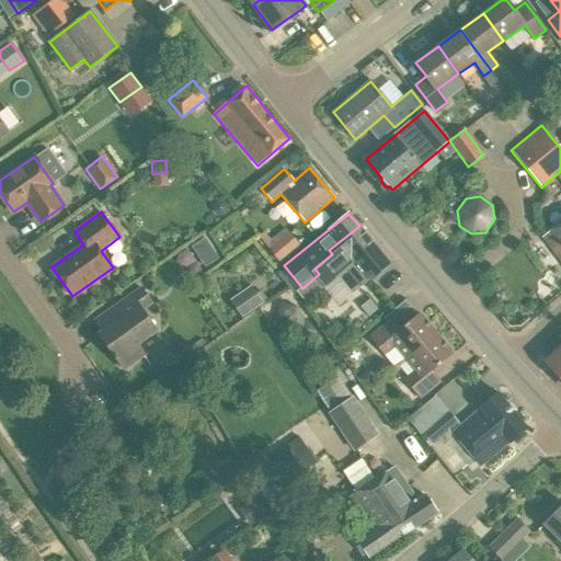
[(560,260),(560,222),(544,238),(560,260)]
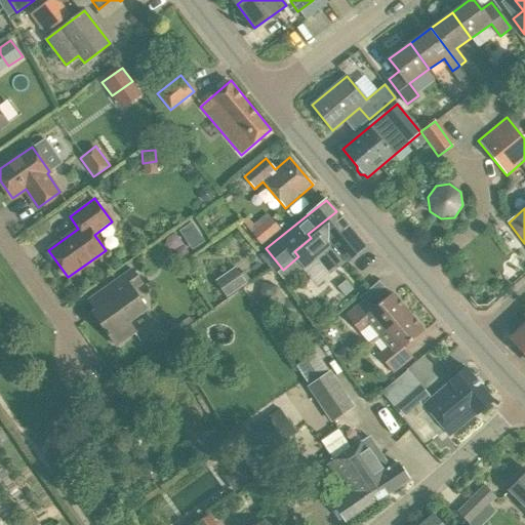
[(298,256),(283,270),(290,278),(303,268),(304,269),(316,258),(329,275),(346,261),(347,263),(366,246),(336,211),(308,234),(311,238),(294,251),(298,256)]
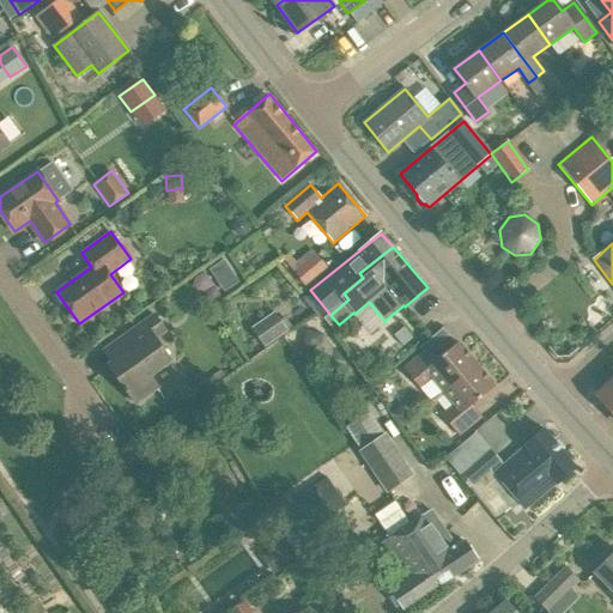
[(328,268),(313,248),(295,262),(287,253),(281,258),(305,287),(328,268)]
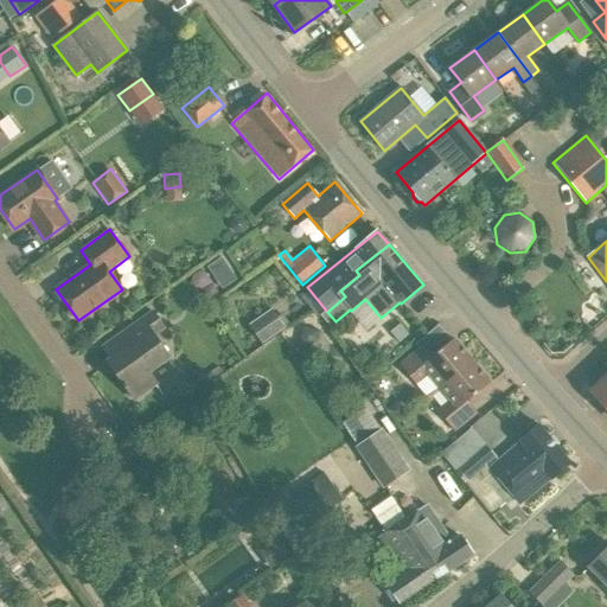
[(229,257),(213,267),(228,288),(243,279),(229,257)]
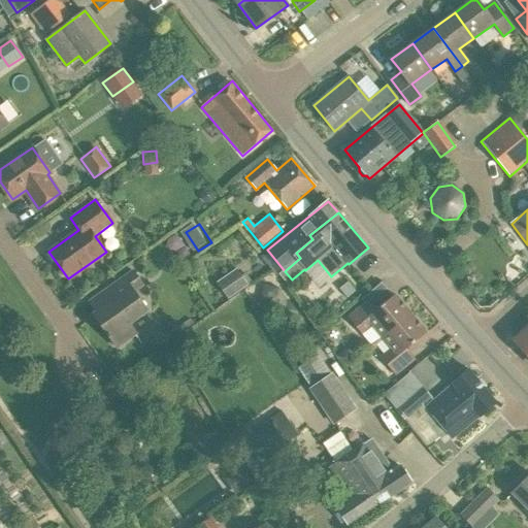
[(117,348),(136,333),(129,323),(147,310),(135,292),(143,286),(132,269),(105,289),(113,299),(93,314),(117,348)]
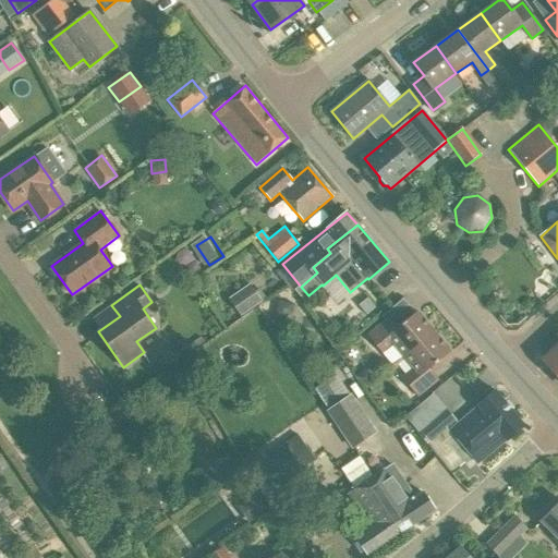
[(241,316),(262,302),(249,284),(228,299),(241,316)]
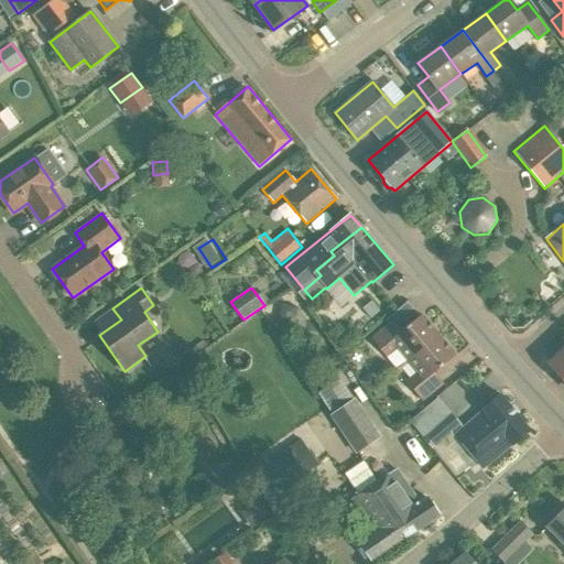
[(380,312),(371,301),(362,308),(371,318),(380,312)]
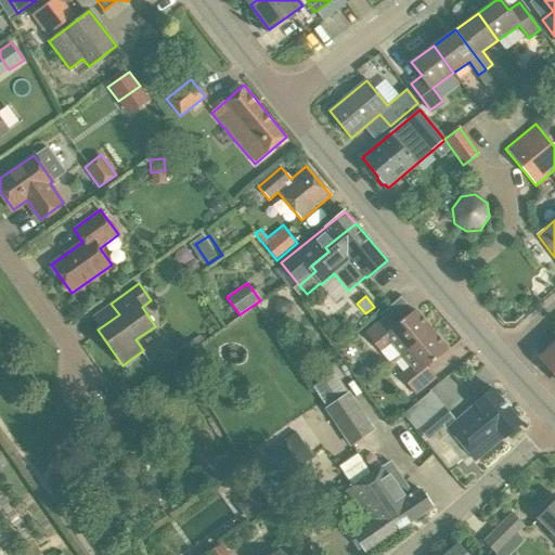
[(246,312),(265,340),(278,332),(259,304),(246,312)]
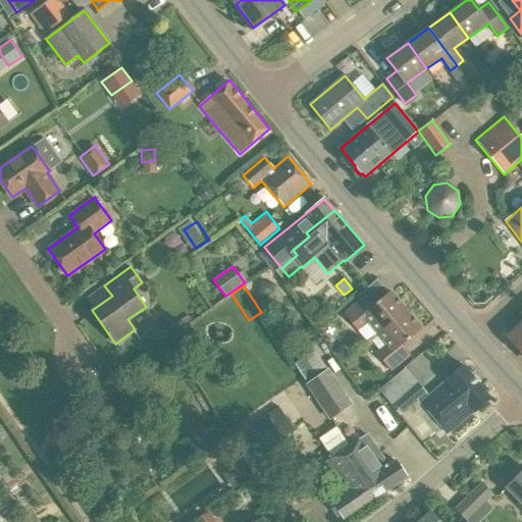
[(376,332),(405,309),(389,292),(370,308),(363,299),(361,301),(360,299),(343,313),(358,330),(368,322),(376,332)]
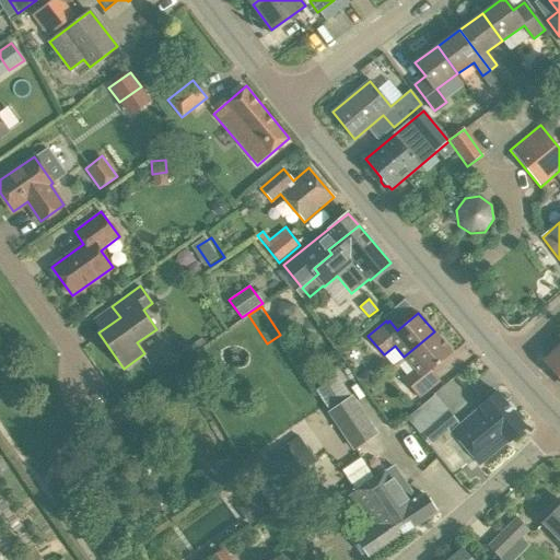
[(434,331),(404,357),(415,369),(403,378),(420,399),(441,382),(431,371),(452,353),(434,331)]
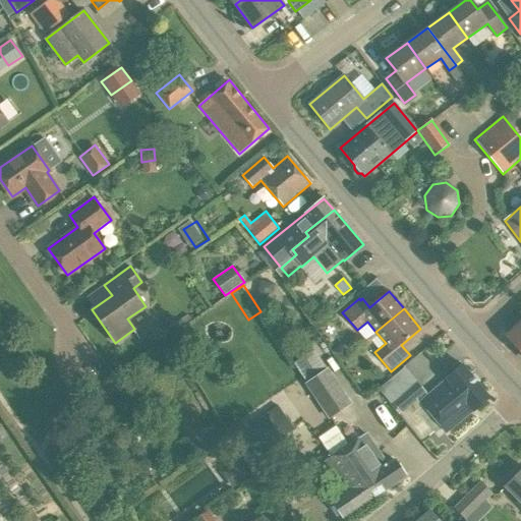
[(520,323),(507,336),(520,350),(520,323)]
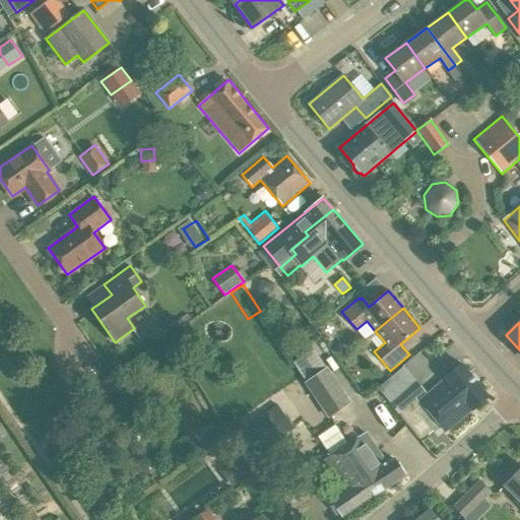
[(471,411),(489,397),(461,364),(444,378),(445,379),(418,401),(428,411),(420,416),(434,432),(440,427),(445,433),(471,410),(471,411)]
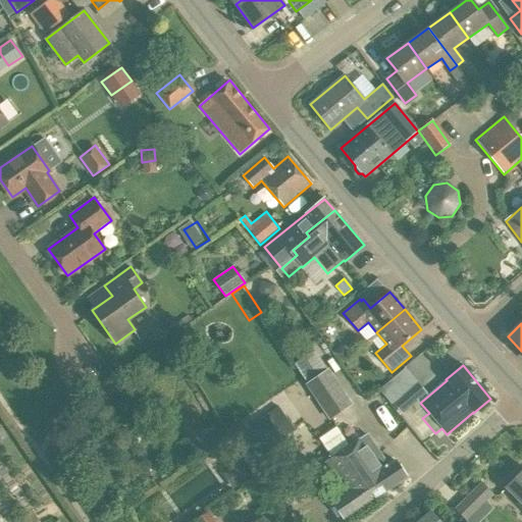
[(329,420),(353,404),(328,368),(305,384),(329,420)]
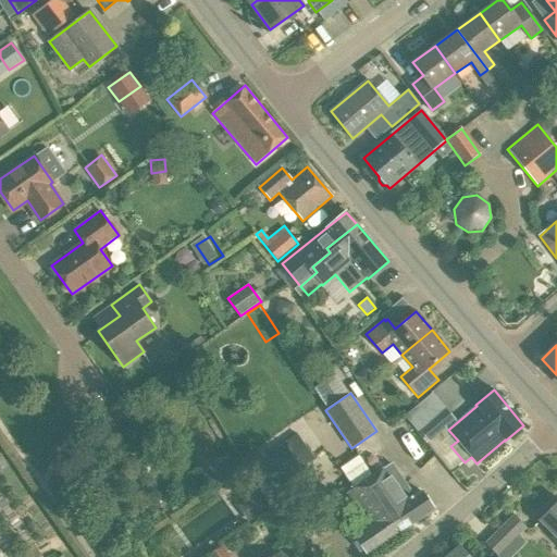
[(445,408),(419,430),(429,442),(456,420),(445,408)]
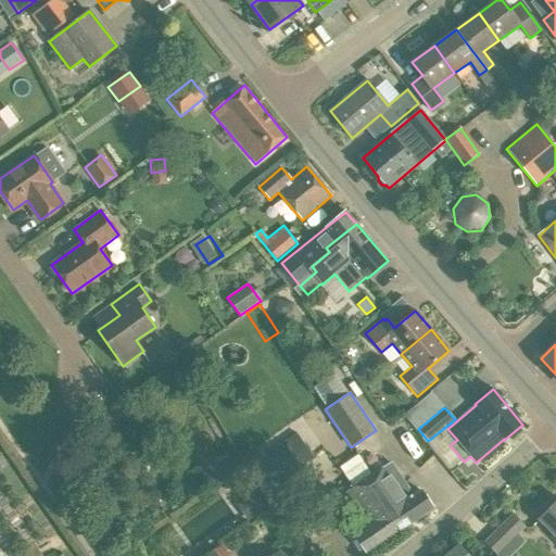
[(316,439),(307,425),(264,455),(262,451),(247,460),(240,451),(193,480),(201,492),(243,465),(275,516),(285,509),(280,505),(304,492),(291,475),(314,458),(330,452),(319,437),(316,439)]
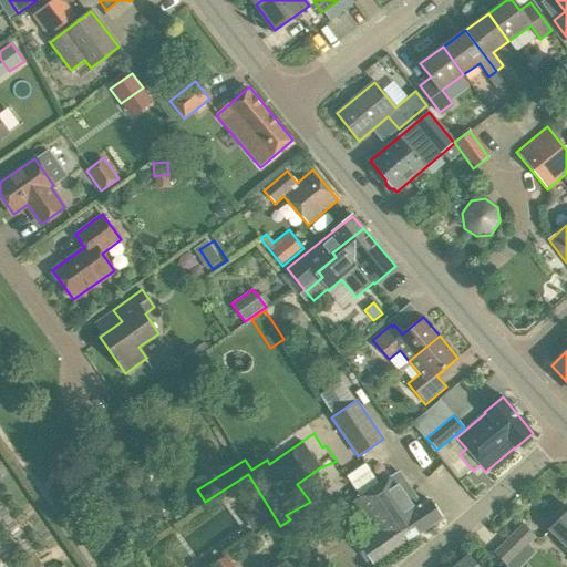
[(361,491),(381,480),(372,463),(352,475),(361,491)]
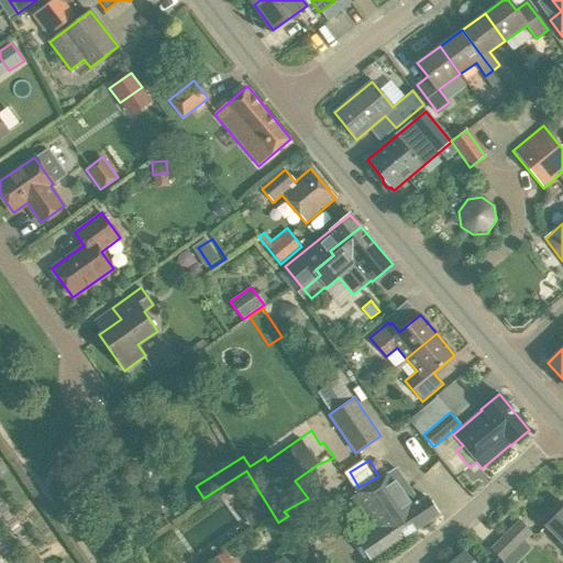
[(370,485),(405,537),(439,514),(427,496),(417,503),(395,468),(370,485)]
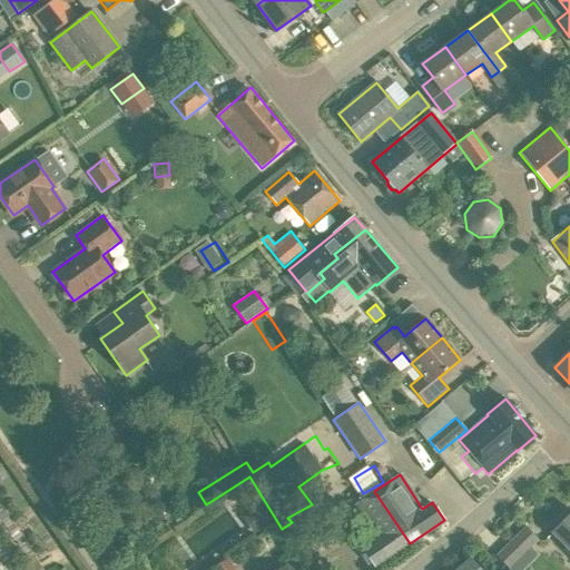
[(236,498),(252,488),(247,480),(232,491),(236,498)]
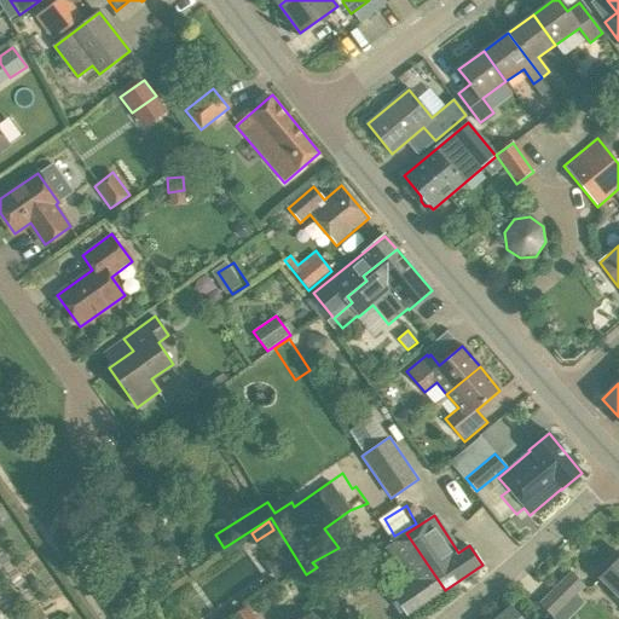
[(406,615),(445,590),(406,533),(381,550),(401,582),(389,590),(406,615)]
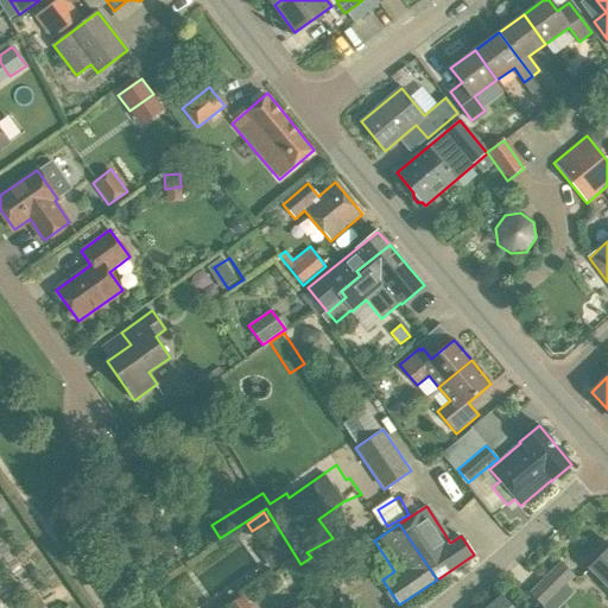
[(607,548),(588,568),(607,588),(607,548)]
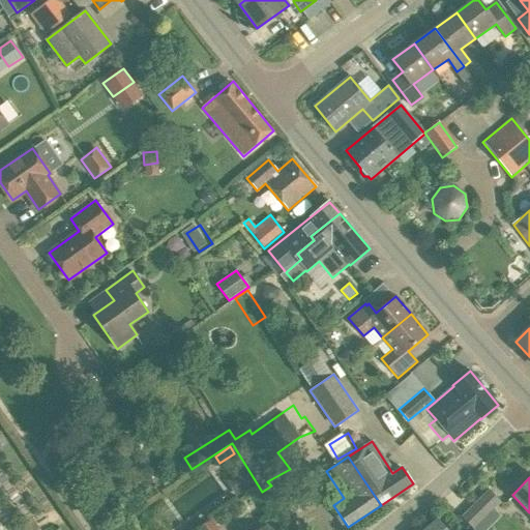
[(186,524),(233,502),(224,482),(177,504),(186,524)]
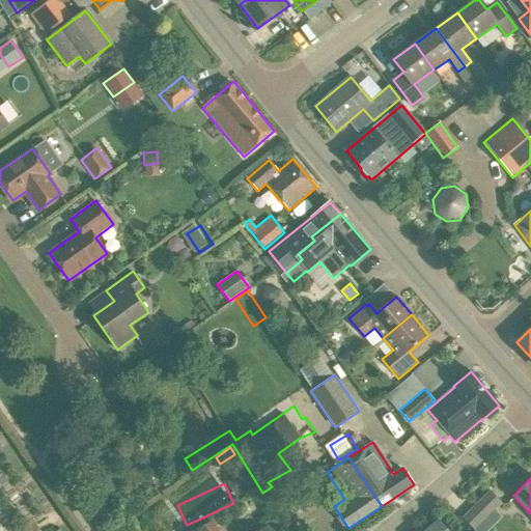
[(491,488),(460,518),(473,530),(493,530),(484,521),(503,503),(491,488)]
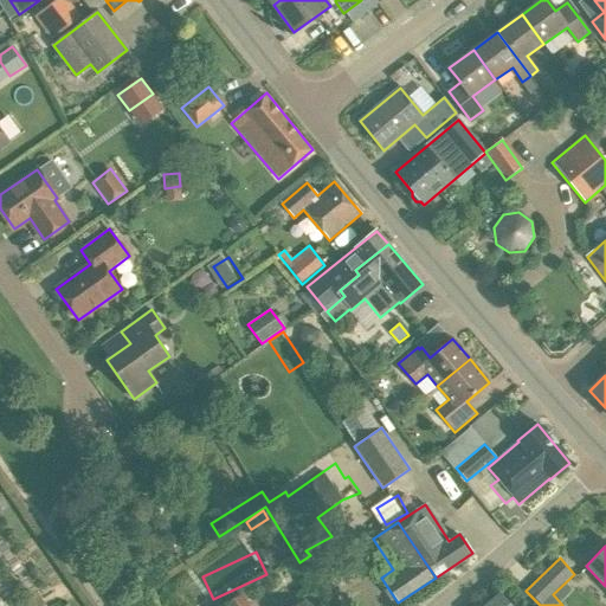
[(250,605),(242,593),(225,605),(250,605)]
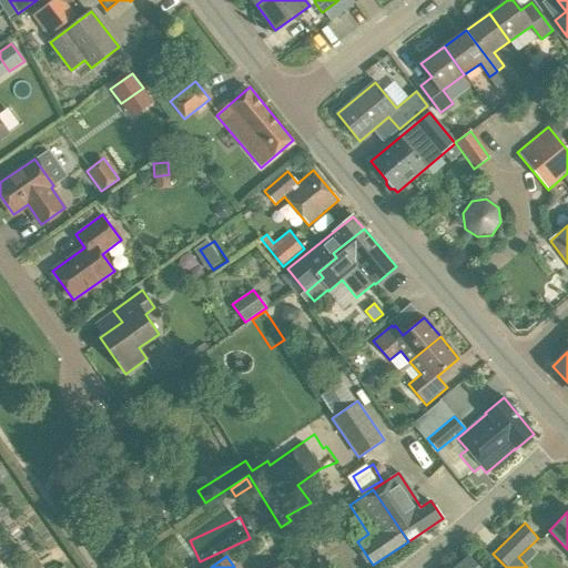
[(478,567),(469,556),(454,567),(478,567)]
